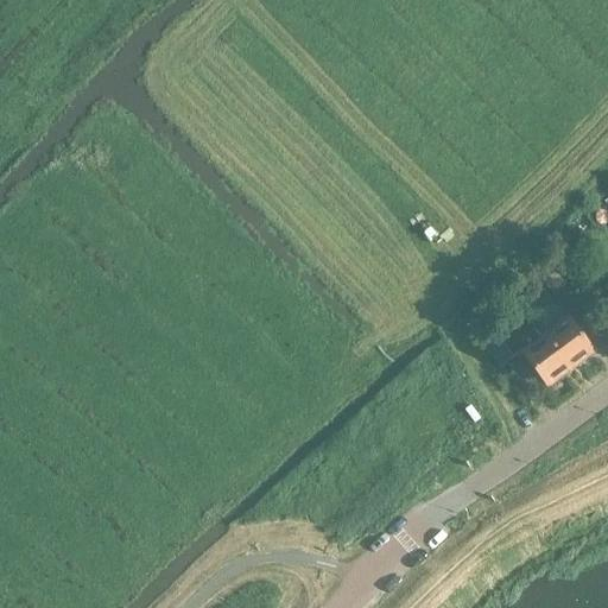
[(572,297),(550,266),(538,276),(562,305),(567,302),(572,297)]
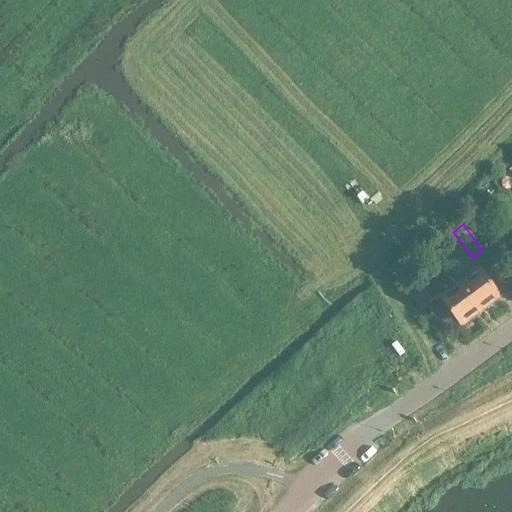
[(477,267),(473,262),(454,277),(457,281),(480,310),(482,308),(499,296),(477,267)]
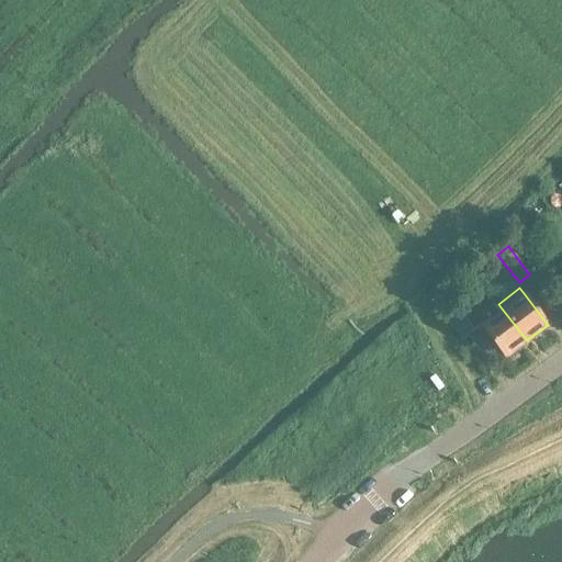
[(427,299),(430,302),(439,295),(435,292),(427,299)]
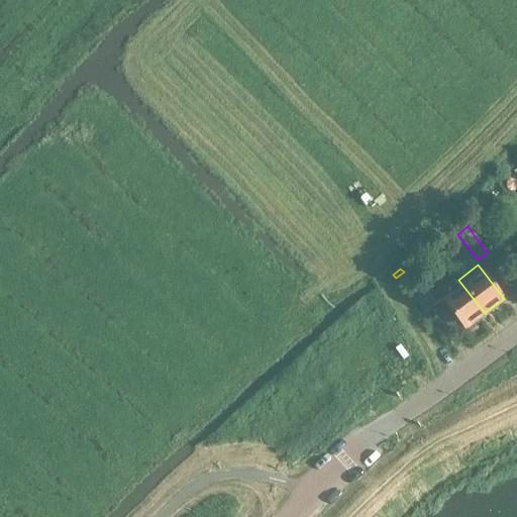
[(407,269),(404,272),(396,278),(424,311),(435,302),(407,269)]
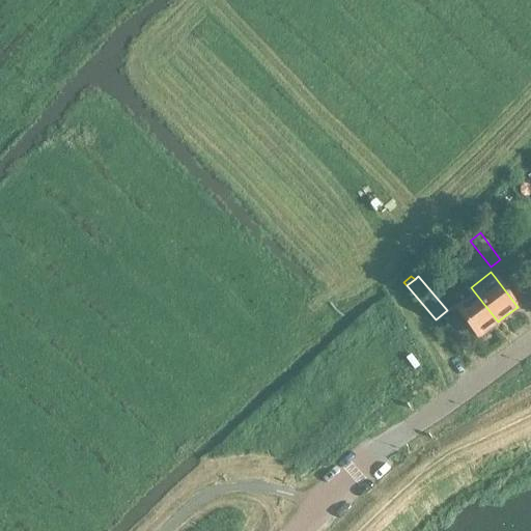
[(498,322),(474,291),(455,306),(477,337),(492,327),(494,326),(498,322)]
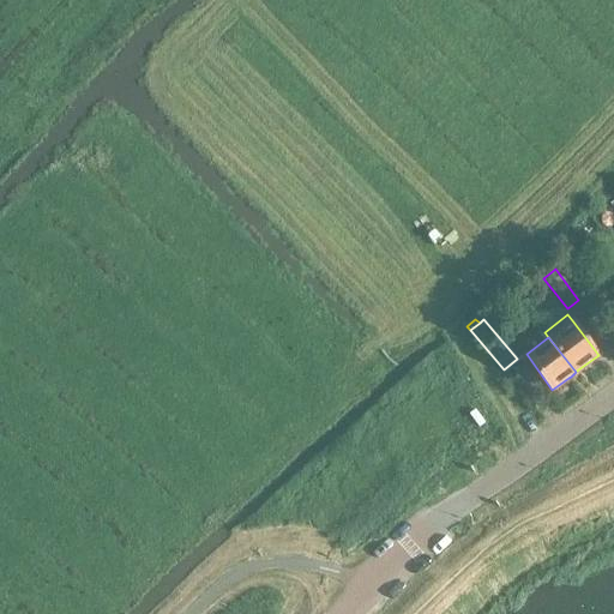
[(485,423),(475,410),(469,414),(479,427),(485,423)]
